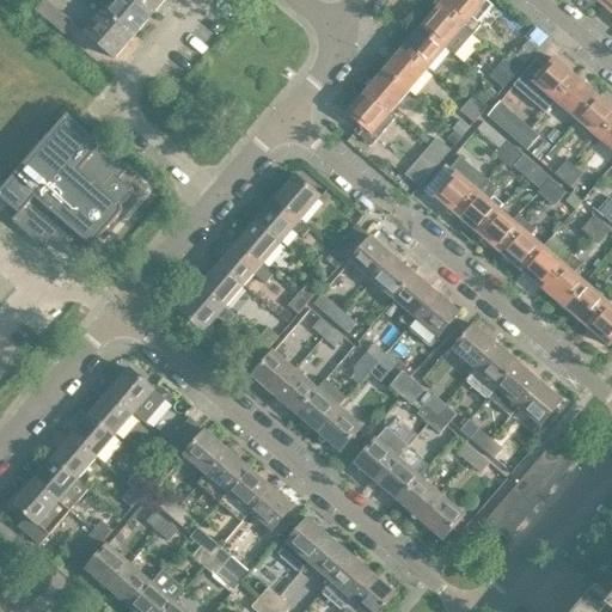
[(42,0),(35,10),(63,34),(73,23),(46,0),(42,0)]
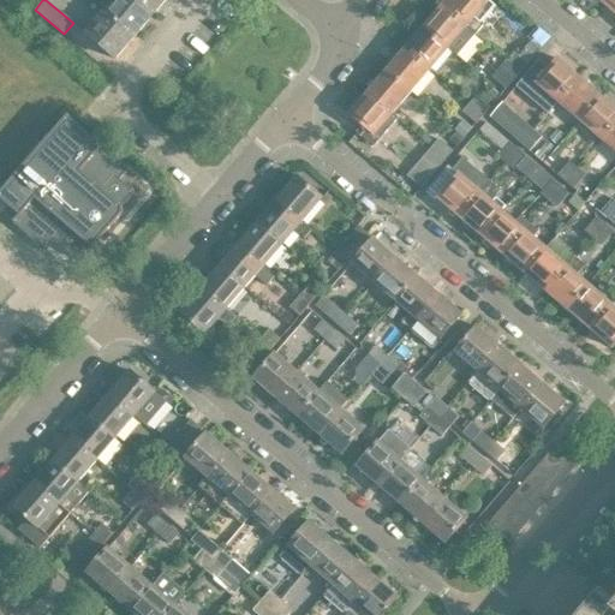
[(139,0),(113,0),(105,10),(135,36),(155,12),(139,0)]
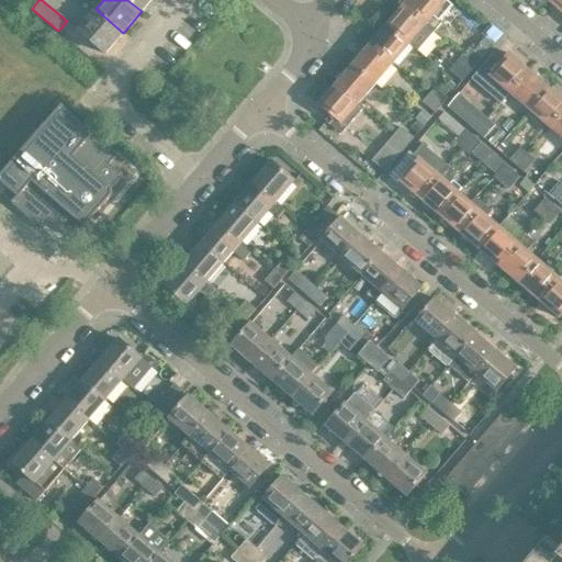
[(127,0),(142,11),(150,0),(127,0)]
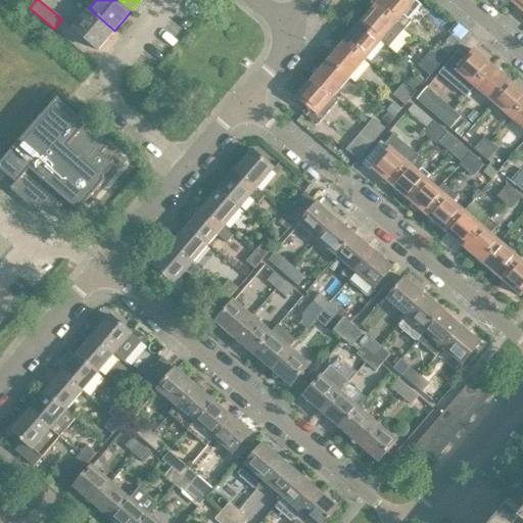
[(379,0),(376,4),(397,21),(396,22),(405,29),(411,20),(410,19),(422,5),(416,0),(379,0)]
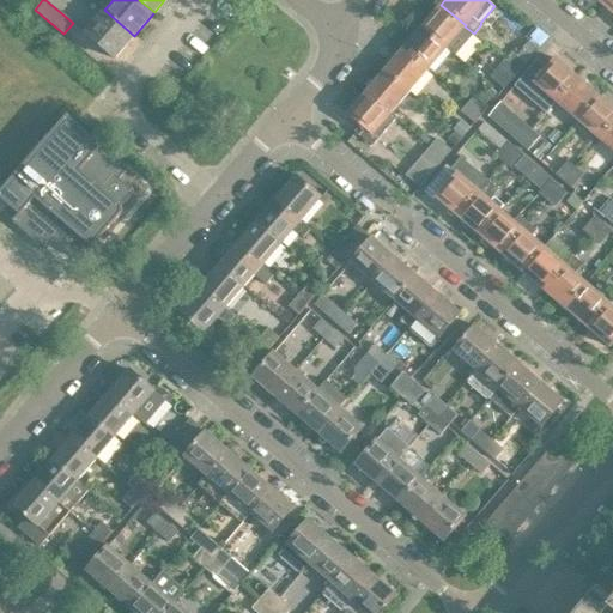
[(612,12),(612,0),(605,0),(602,4),(612,12)]
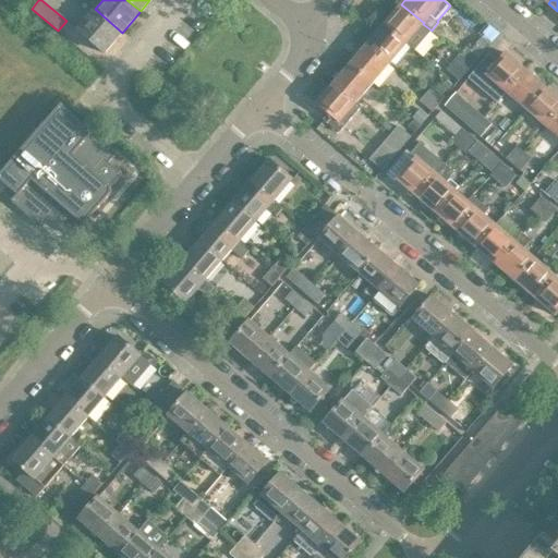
[(401,4),(384,24),(407,43),(423,24),(424,23),(401,4)]
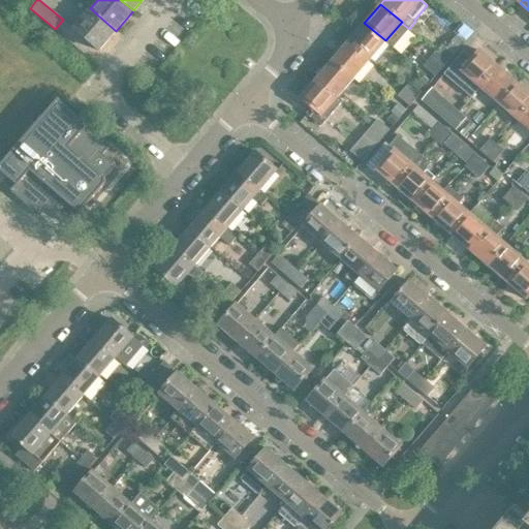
[(116,31),(90,8),(73,28),(99,51),(116,31)]
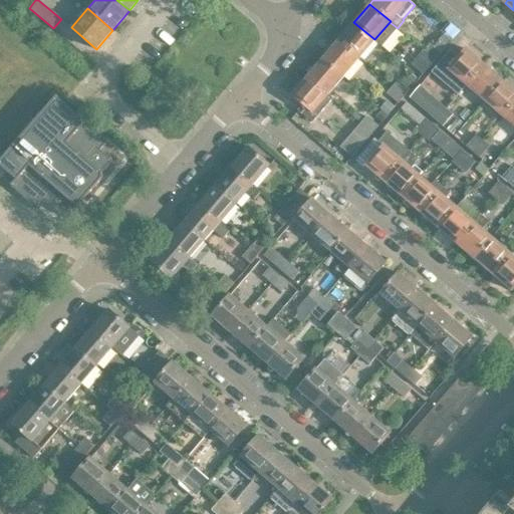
[(353,22),(338,41),(358,58),(374,39),(353,22)]
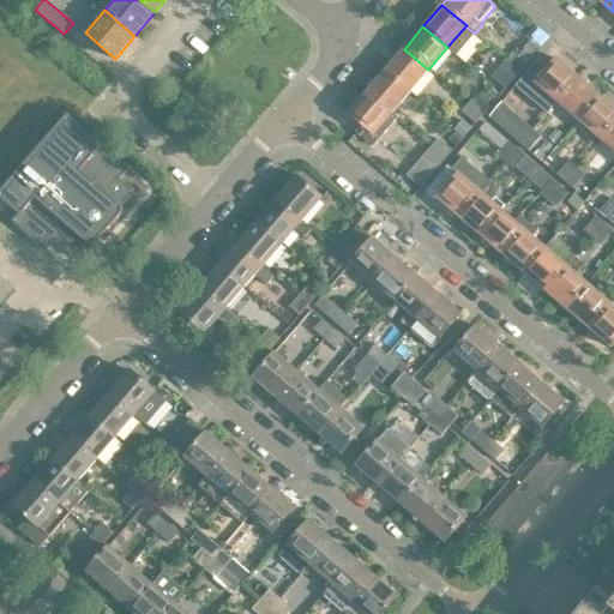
[(519,54),(528,61),(537,49),(530,42),(519,54)]
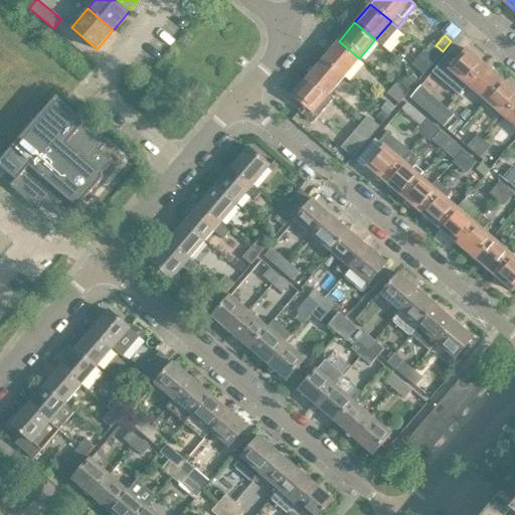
[(339,41),(323,59),(344,76),(359,58),(339,41)]
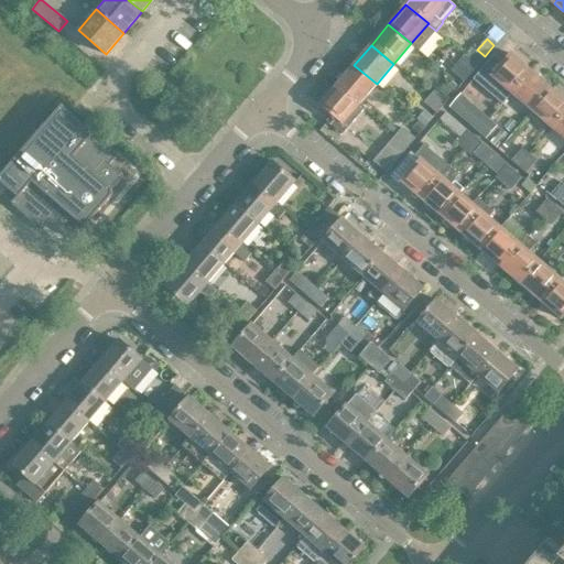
[(470,47),(465,54),(477,65),(483,58),(470,47)]
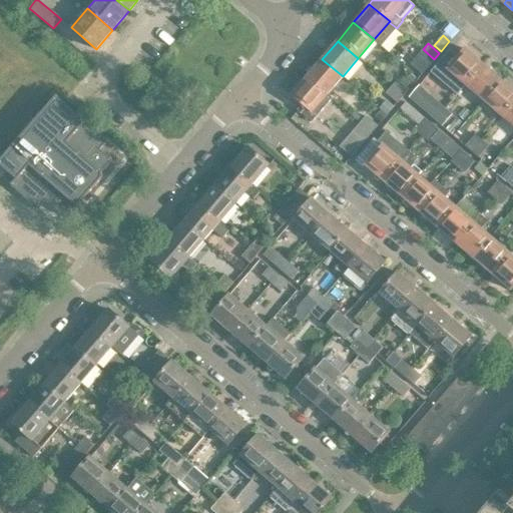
[(431,71),(458,93),(465,85),(465,84),(482,64),(464,48),(457,57),(449,50),(431,71)]
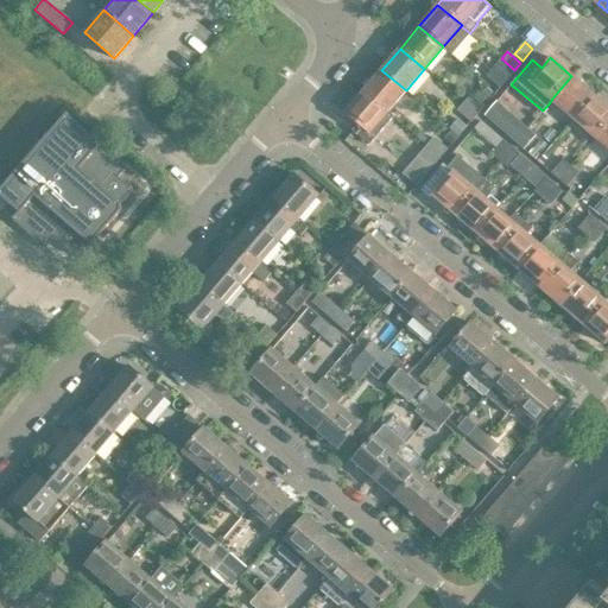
[(514,70),(501,58),(494,67),(507,78),(514,70)]
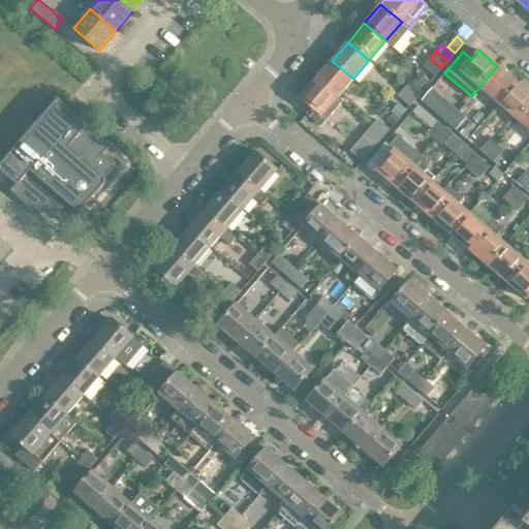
[(332,61),(316,80),(337,97),(338,97),(353,79),(332,61)]
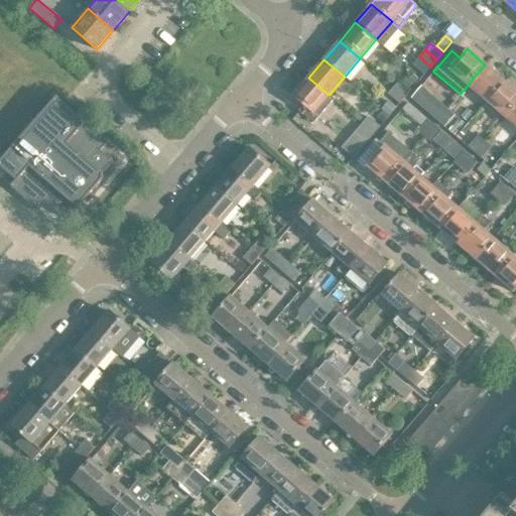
[(468,85),(468,86),(486,101),(504,80),(485,65),(468,85)]
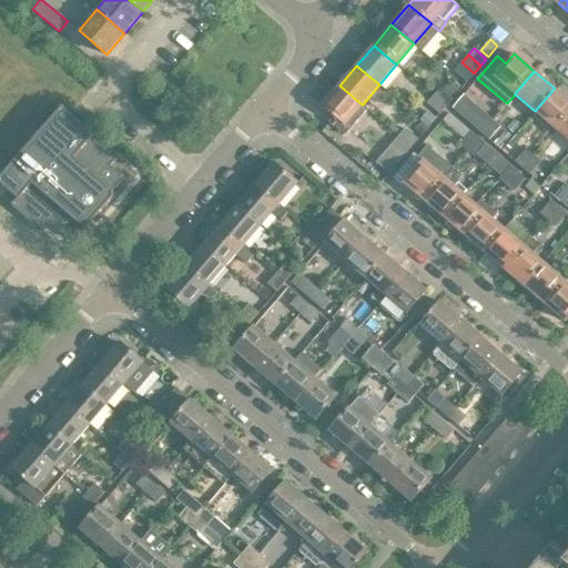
[(362,104),(340,85),(322,105),(333,115),(327,121),(344,135),(366,108),(363,104),(362,104)]
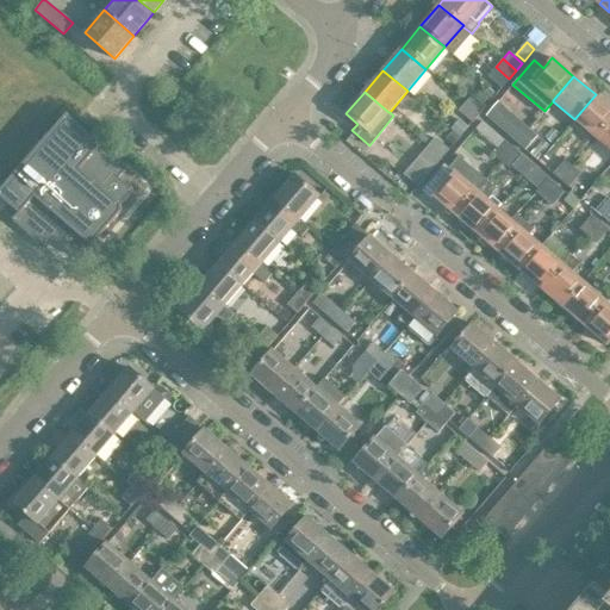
[(486,114),(499,125),(517,104),(504,93),(486,114)]
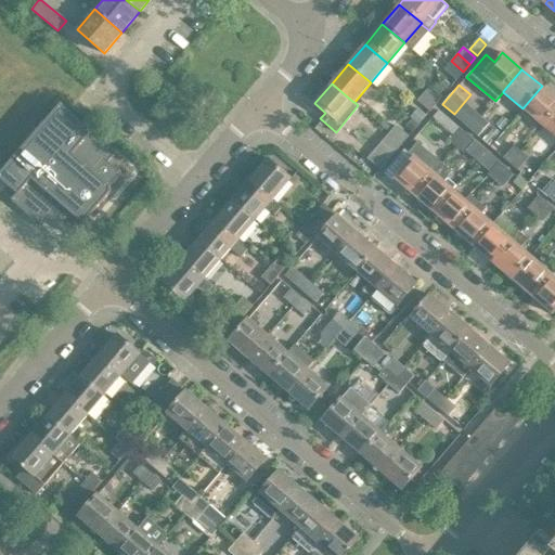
[(523,108),(543,126),(554,111),(554,97),(542,86),(523,108)]
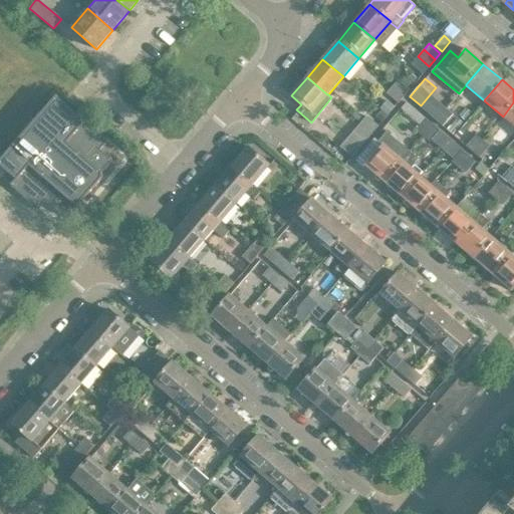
[(398,80),(393,86),(404,95),(409,89),(398,80)]
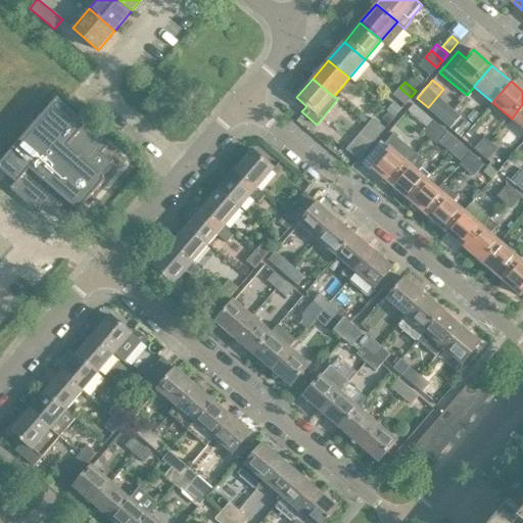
[(411,97),(399,88),(393,95),(405,104),(411,97)]
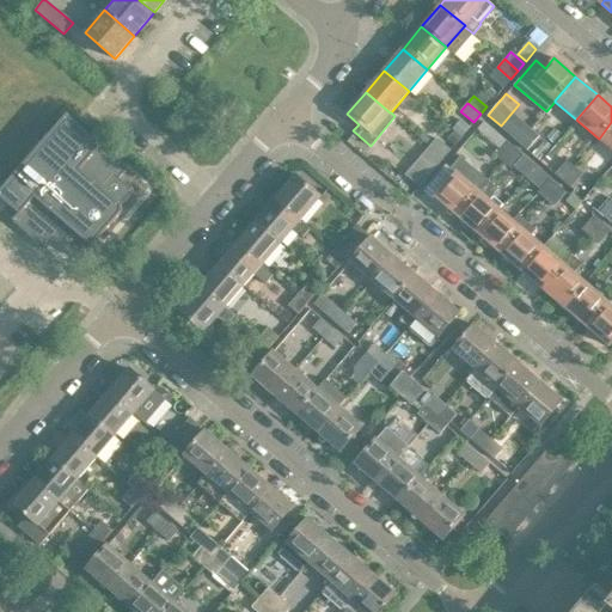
[(0,194),(0,196),(7,203),(18,213),(12,220),(40,244),(48,233),(54,239),(75,258),(87,243),(93,243),(95,244),(103,233),(106,236),(116,225),(112,221),(122,212),(121,210),(121,204),(134,190),(118,178),(127,169),(66,115),(50,134),(54,136),(19,177),(23,181),(6,200),(0,194)]
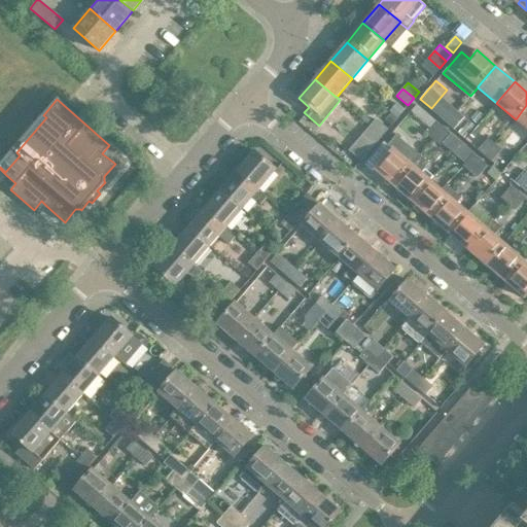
[(396,102),(389,110),(396,117),(403,108),(396,102)]
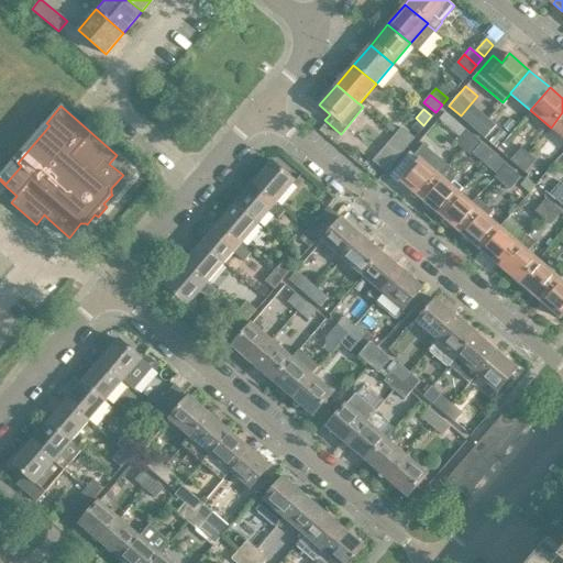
[(562,112),(551,128),(562,138),(562,112)]
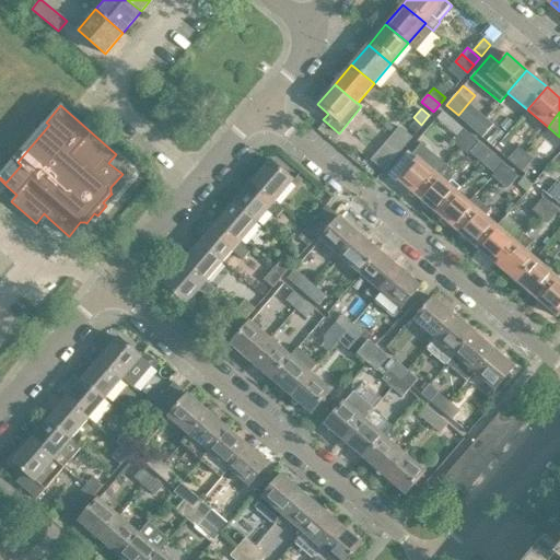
[(468,125),(475,131),(486,118),(478,113),(468,125)]
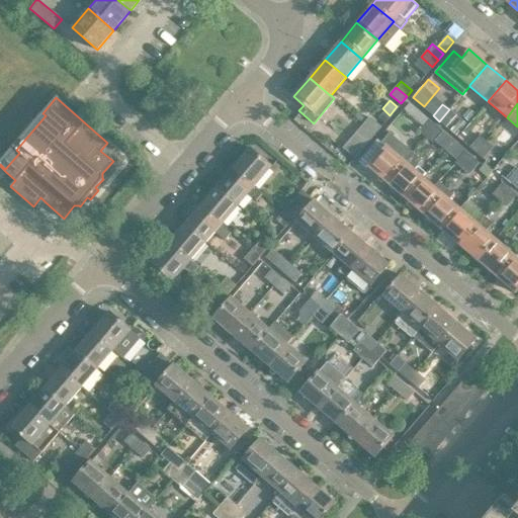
[(449,109),(439,121),(446,126),(456,115),(449,109)]
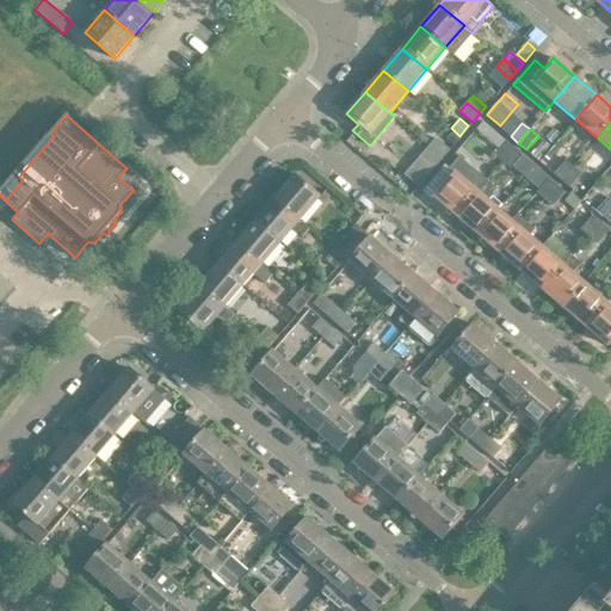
[(454,131),(446,139),(452,143),(454,143),(460,136),(454,131)]
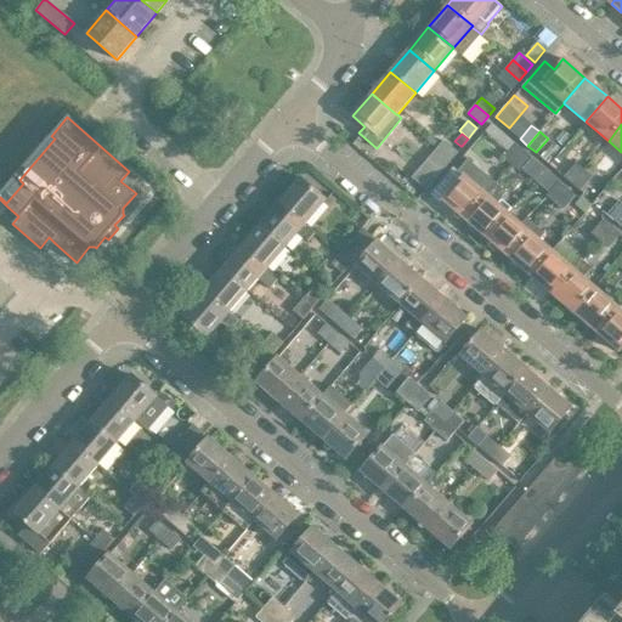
[(444,141),(436,148),(451,160),(457,152),(444,141)]
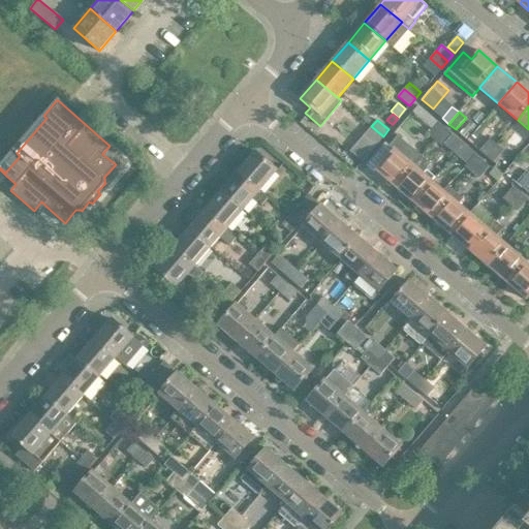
[(428,134),(434,139),(444,128),(438,123),(428,134)]
